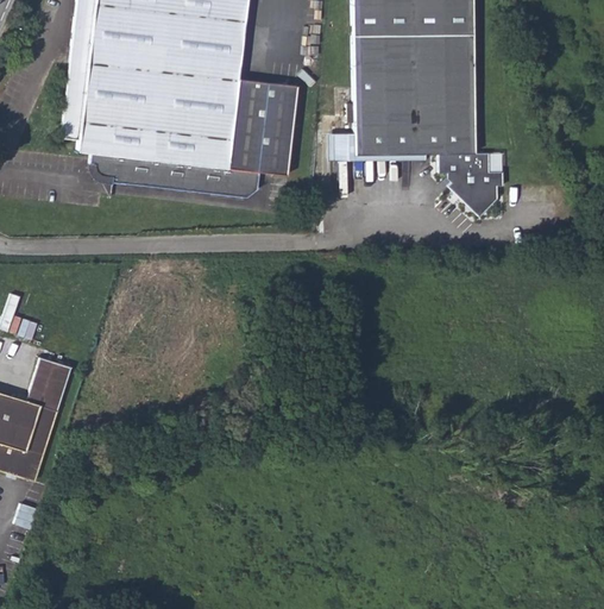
[(299,85),(240,77),(234,77),(239,22),(246,22),(249,0),(80,0),(64,137),(81,139),(80,151),(92,151),(92,161),(95,162),(95,169),(98,174),(105,176),(117,176),(115,182),(250,196),(260,190),(262,171),(289,174),(299,85)]
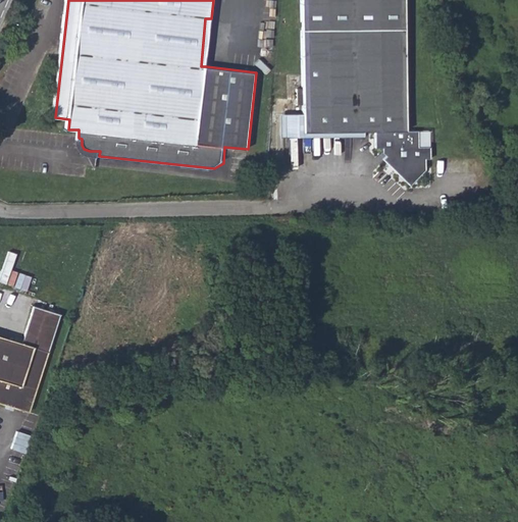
[(409,133),(406,0),(304,0),(306,113),(288,113),(288,134),(365,134),(377,134),(378,150),(385,150),(385,153),(389,157),(385,161),(413,186),(427,170),(427,158),(433,158),(433,133),(409,133)]
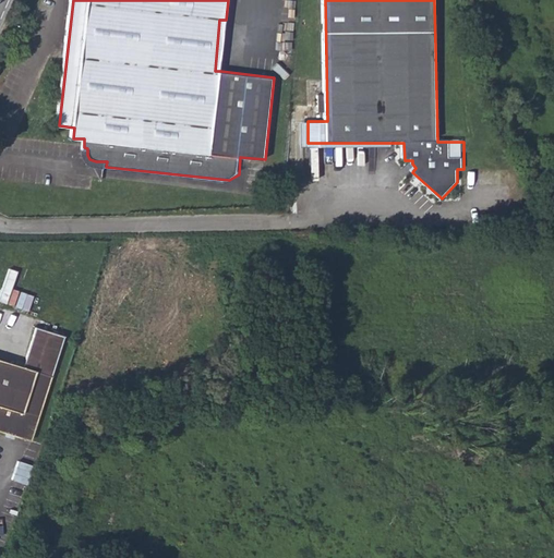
[(220,71),(226,20),(219,20),(215,71),(220,71)]
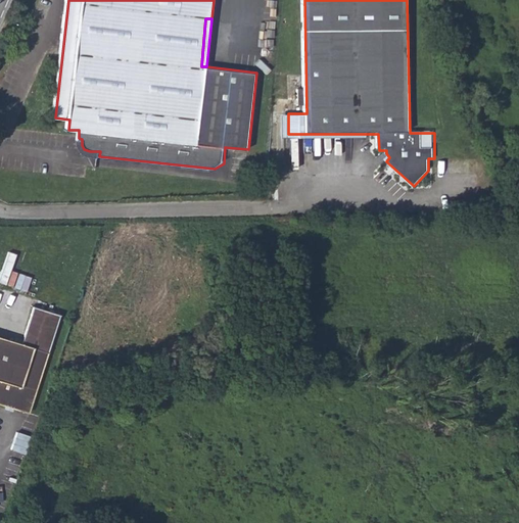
[(282,137),(366,137),(366,134),(288,134),(288,113),(282,113),(282,137)]
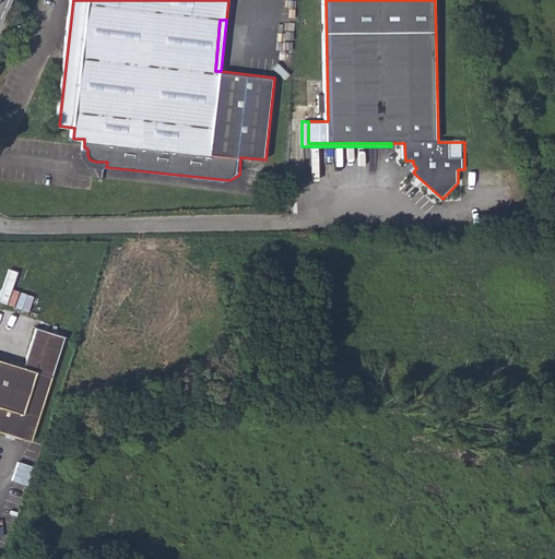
[(0,429),(33,440),(66,336),(38,329),(26,368),(0,359),(0,429)]
